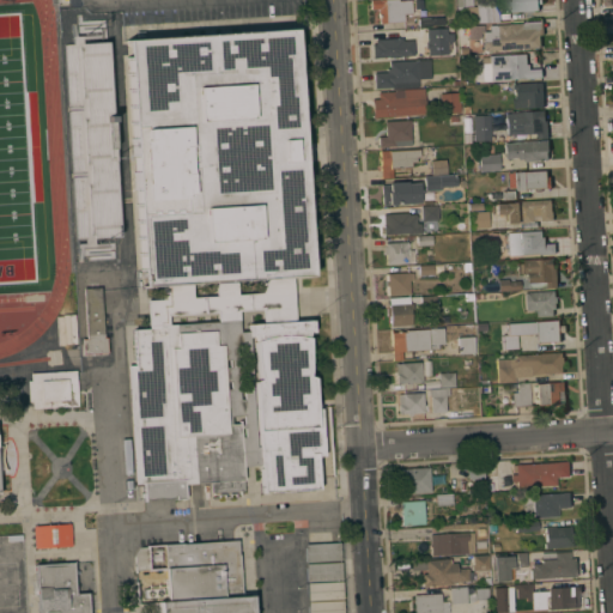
[(398,0),(399,14),(404,14),(404,22),(380,23),(378,10),(370,10),(370,0),(398,0)]
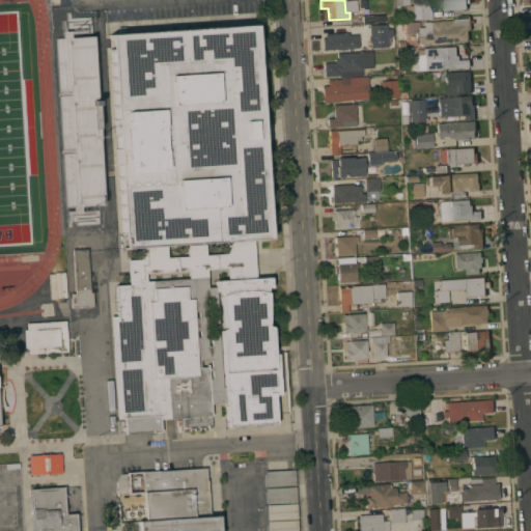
[(412,6),(412,1),(434,0),(435,5),(431,5),(432,19),(412,20),(412,18),(403,18),(402,6),(412,6)]
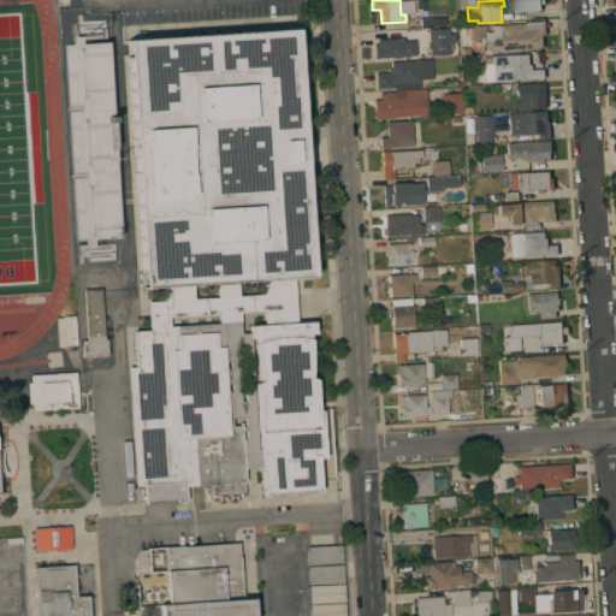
[(545,0),(545,4),(542,4),(542,11),(514,12),(513,0),(545,0)]
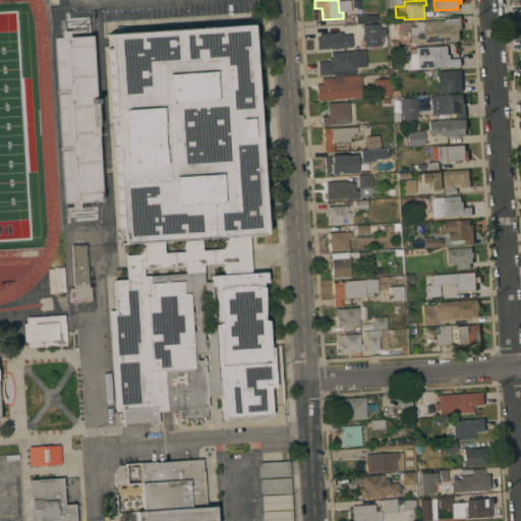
[(411,21),(412,26),(416,26),(415,21),(446,19),(446,18),(462,17),(462,30),(459,30),(460,40),(411,43),(410,33),(398,34),(397,22),(396,22),(396,21),(409,20),(411,21)]
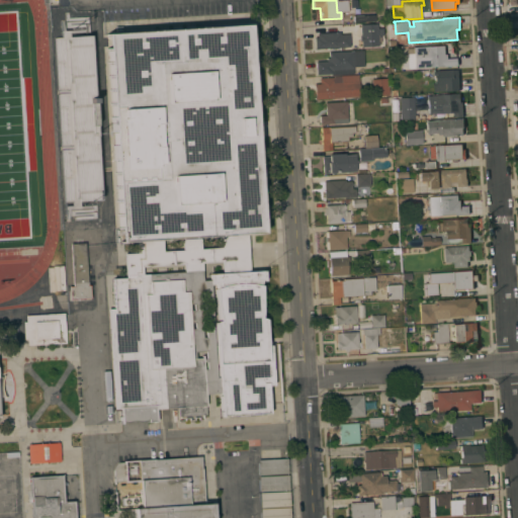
[(378,46),(361,47),(361,40),(359,40),(359,36),(360,36),(360,24),(377,23),(378,46)]
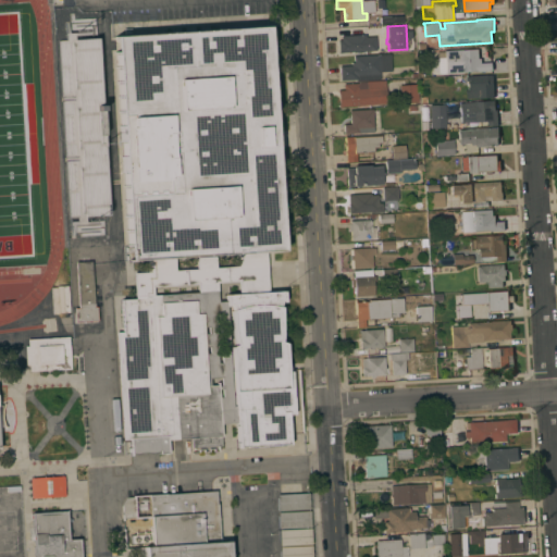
[(130,440),(123,440),(115,332),(123,332),(120,299),(135,298),(133,273),(147,272),(147,259),(130,260),(114,36),(267,26),(282,251),(265,252),(268,292),(283,292),(283,301),(280,300),(280,307),(280,332),(280,337),(279,342),(284,343),(286,371),(291,371),(294,413),(286,415),(288,444),(238,447),(236,423),(220,424),(222,446),(192,448),(192,438),(168,440),(169,453),(131,455),(130,440)]
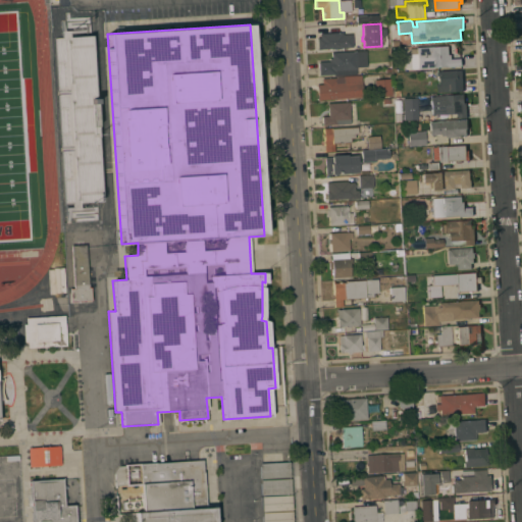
[(317,49),(316,38),(319,38),(319,34),(343,32),(343,35),(352,34),(353,47),(317,49)]
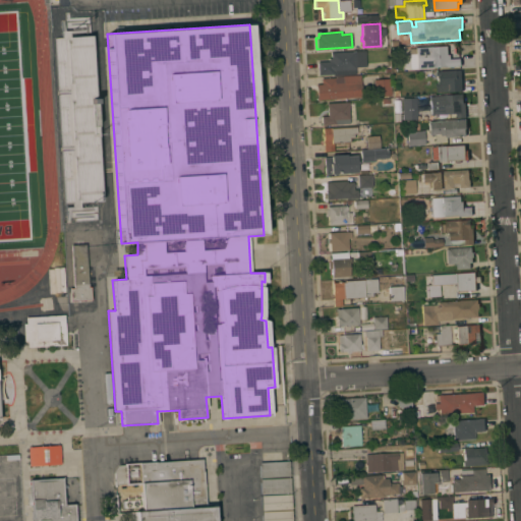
[(403,69),(402,55),(408,55),(408,54),(409,54),(409,49),(415,48),(415,47),(432,46),(432,47),(448,46),(449,54),(451,54),(451,59),(461,58),(461,66),(447,67),(447,66),(433,67),(410,69),(410,68),(403,69)]
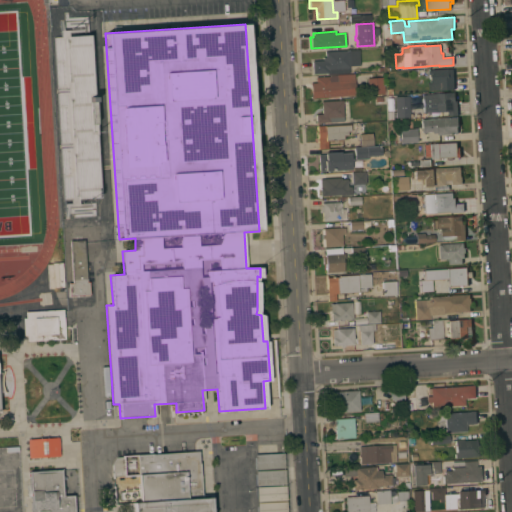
[(359,49),(360,65),(349,66),(349,68),(349,73),(327,74),(327,73),(312,74),(312,61),(323,60),(323,57),(325,57),(325,51),(359,49)]
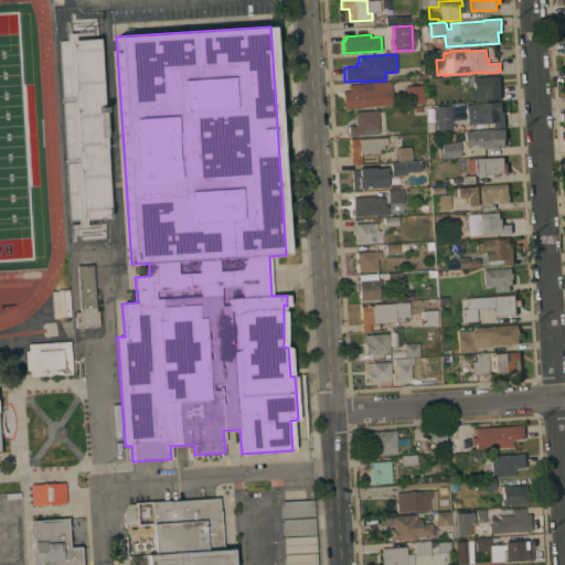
[(500,76),(502,99),(473,100),(473,91),(477,91),(477,77),(500,76)]
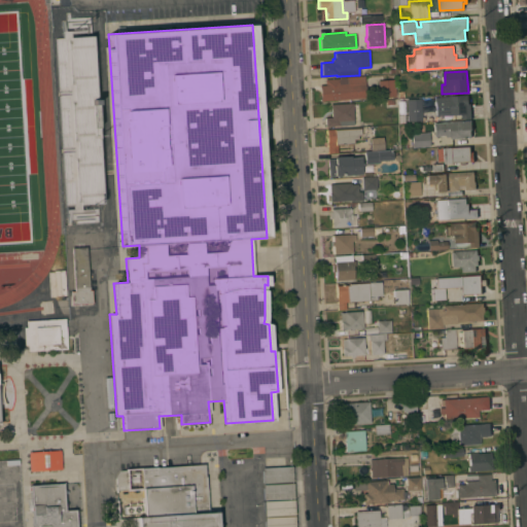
[(366,97),(321,101),(319,85),(325,84),(324,79),(340,78),(364,76),(366,97)]
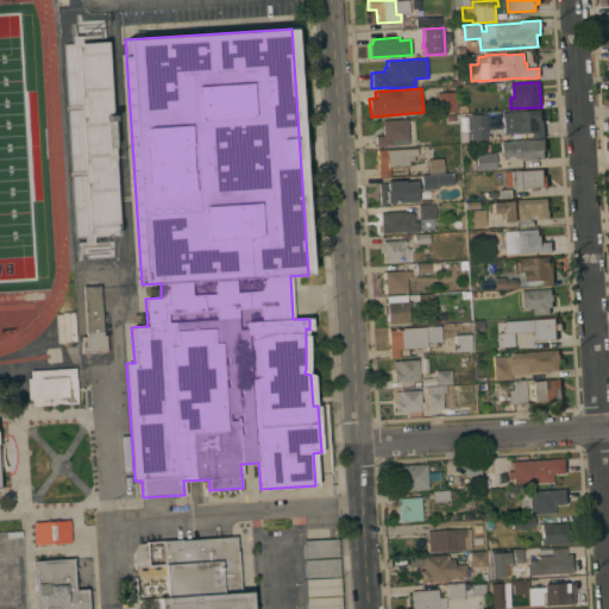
[(454,92),(456,112),(438,113),(437,93),(454,92)]
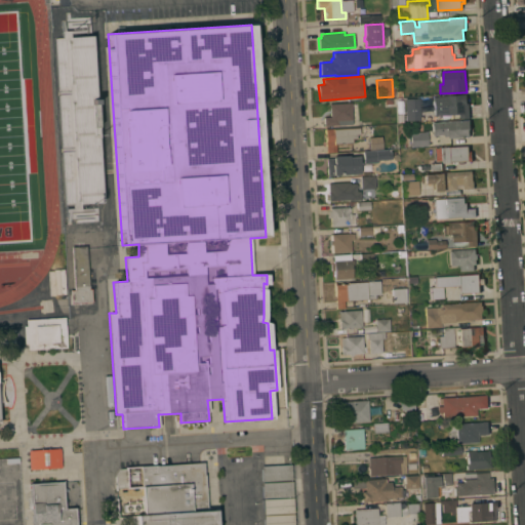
[(467,95),(467,104),(469,103),(470,119),(460,119),(460,114),(434,116),(432,97),(467,95)]
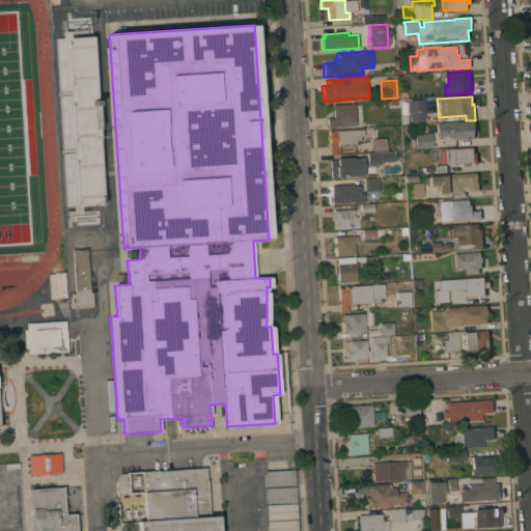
[(423,100),(424,121),(410,122),(409,101),(423,100)]
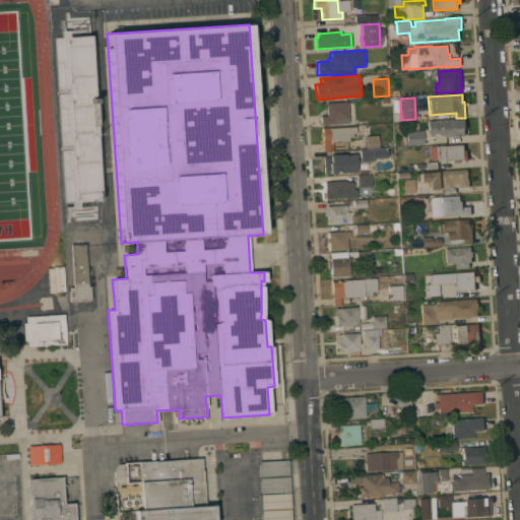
[(347,102),(349,124),(321,125),(320,116),(326,115),(325,103),(347,102)]
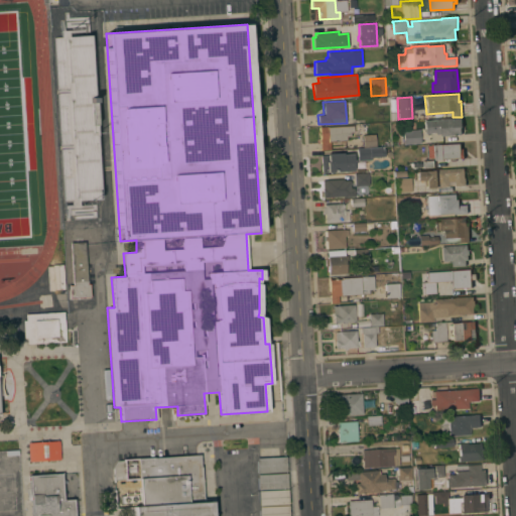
[(462,118),(463,128),(461,128),(462,135),(441,136),(441,134),(437,134),(437,132),(424,133),(423,121),(462,118)]
